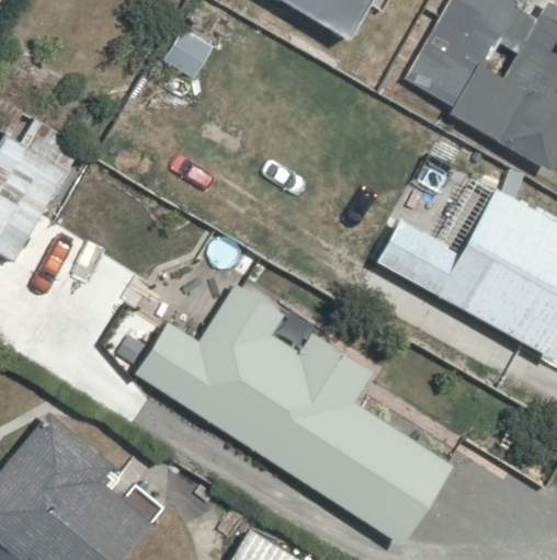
[(477,66),(450,115),(547,169),(556,151),(556,24),(538,14),(502,79),(477,66)]
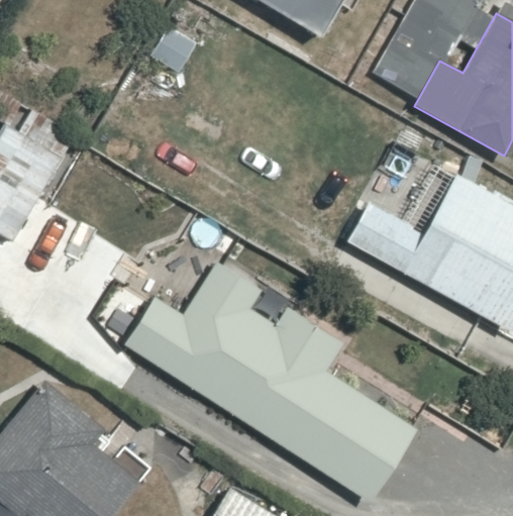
[(4,124),(0,130),(0,234),(9,240),(71,135),(29,111),(17,132),(4,124)]
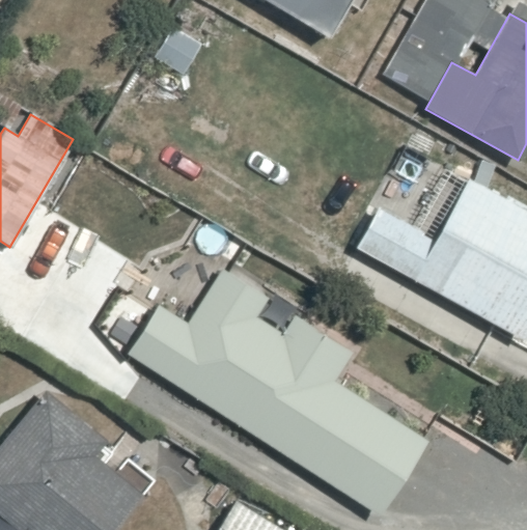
[(526,330),(526,211),(467,177),(433,238),(380,207),(357,248),(522,339),(526,330)]
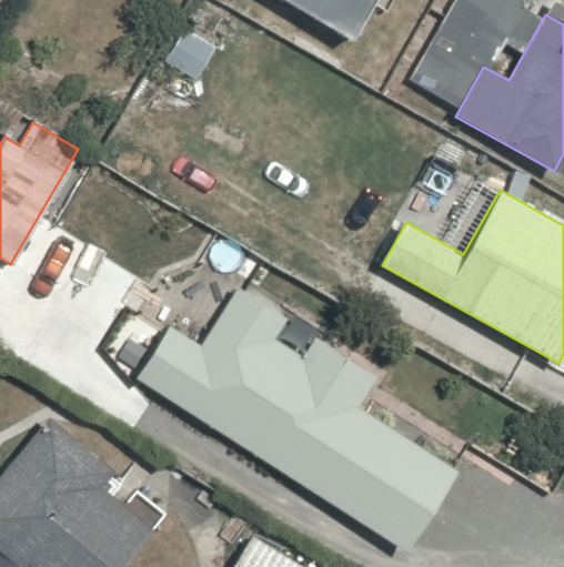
[(169,328),(137,380),(408,555),(462,473),(362,408),(383,376),(316,334),(301,358),(271,340),(284,321),(239,292),(201,350),(169,328)]
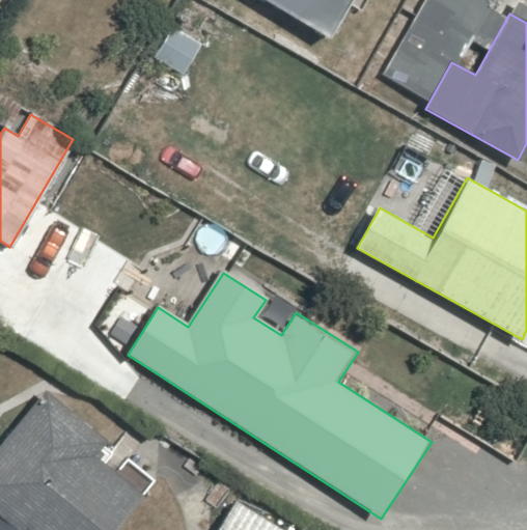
[(49,391),(0,446),(0,513),(19,529),(110,529),(139,497),(92,457),(107,441),(49,391)]
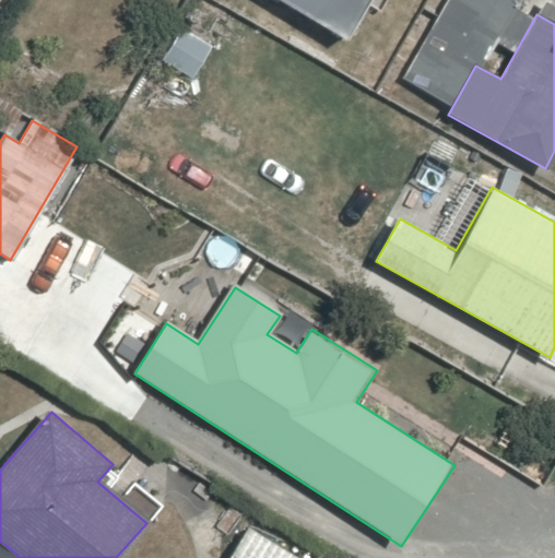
[(296,557),(248,529),(229,557),(296,557)]
